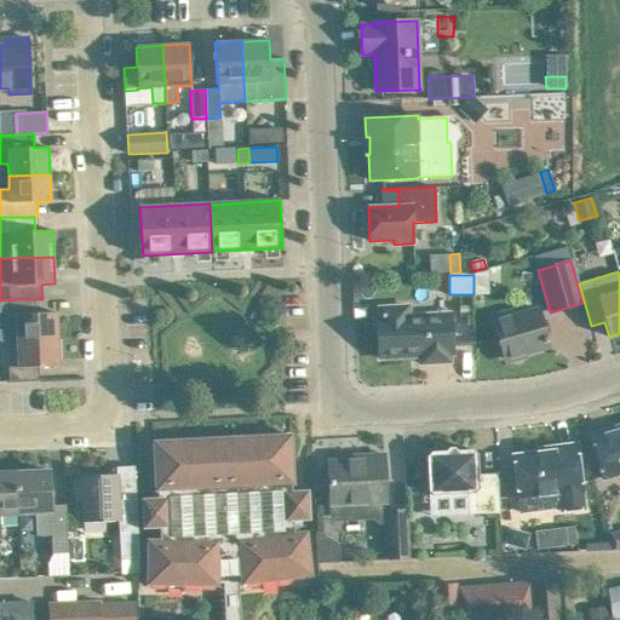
[(0,342),(17,342),(58,339),(57,313),(36,314),(35,299),(0,300),(0,342)]
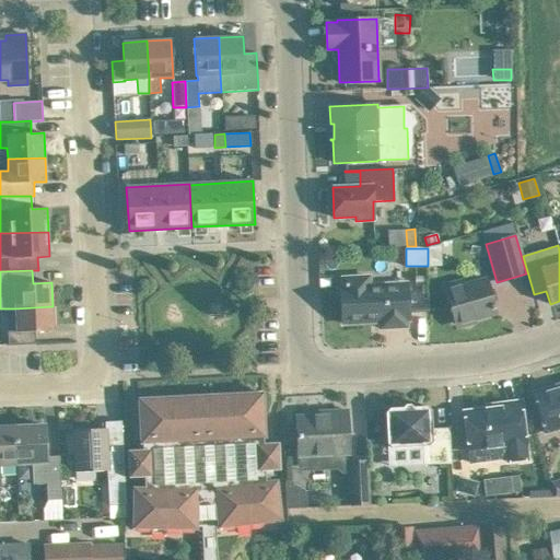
[(380,321),(381,328),(407,327),(406,321),(408,321),(407,299),(406,283),(370,286),(369,277),(358,278),(342,278),(342,287),(341,287),(342,324),(365,323),(365,321),(380,321)]
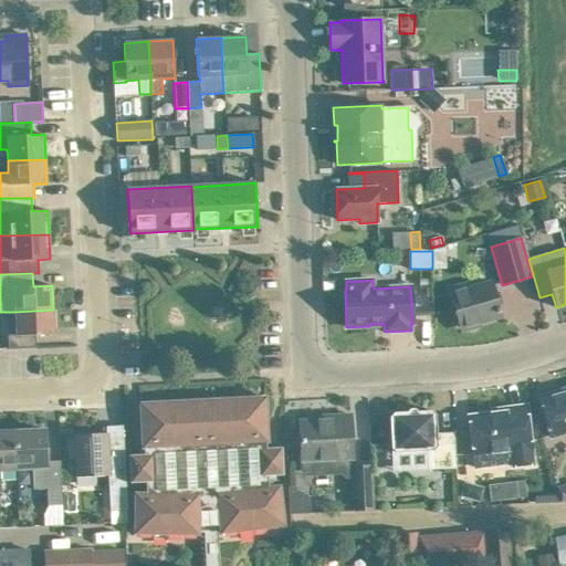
[(334,281),(323,281),(323,290),(334,290),(334,281)]
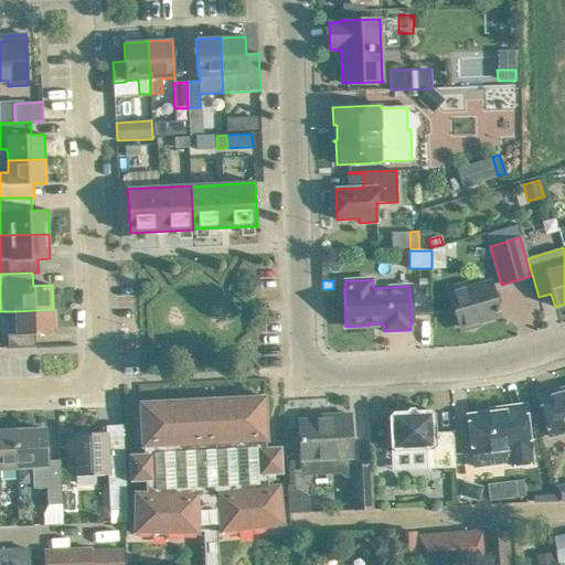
[(454,306),(460,327),(500,316),(490,281),(469,288),(467,283),(448,288),(454,306)]
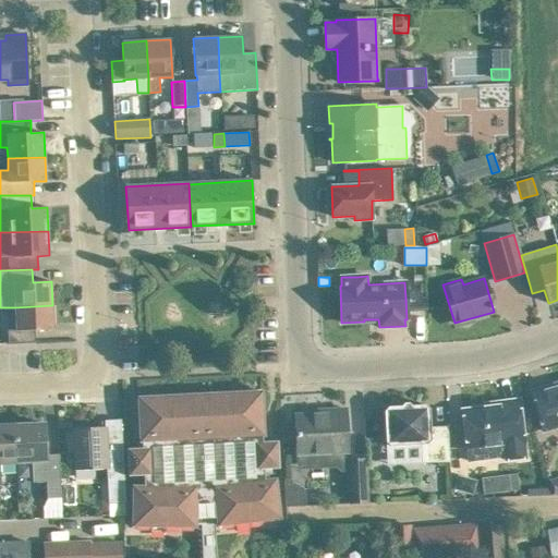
[(15,307),(16,330),(8,330),(8,344),(35,343),(35,330),(53,329),(52,305),(15,307)]
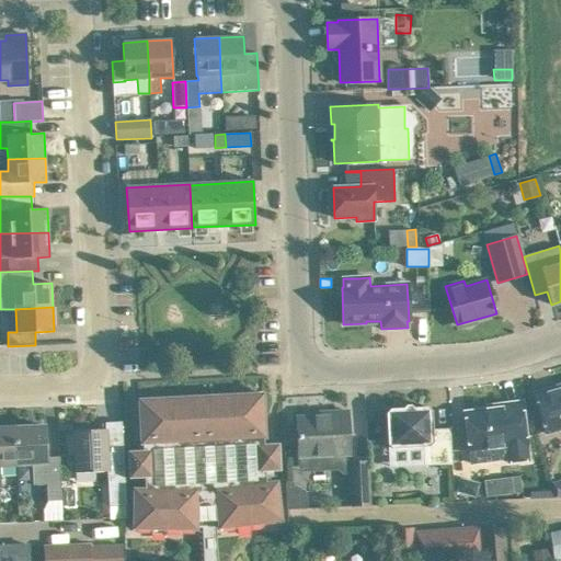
[(560,388),(553,390),(552,388),(534,393),(546,434),(560,430),(560,388)]
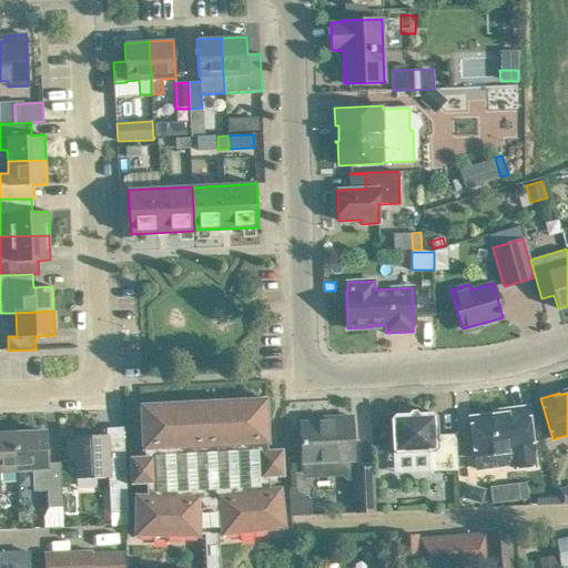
[(158,411),(141,412),(143,449),(144,449),(145,456),(154,455),(156,484),(146,484),(148,496),(200,497),(199,535),(204,534),(219,534),(221,534),(216,496),(270,489),(269,478),(266,478),(265,450),(266,449),(266,443),(269,443),(266,405),(251,406),(250,399),(219,401),(220,407),(185,409),(185,403),(156,404),(158,411)]
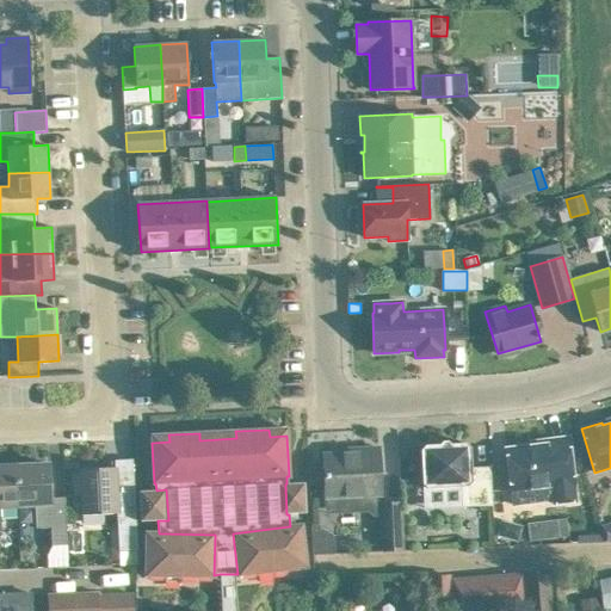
[(545,443),(506,449),(513,505),(553,500),(553,504),(575,501),(568,437),(545,440),(545,443)]
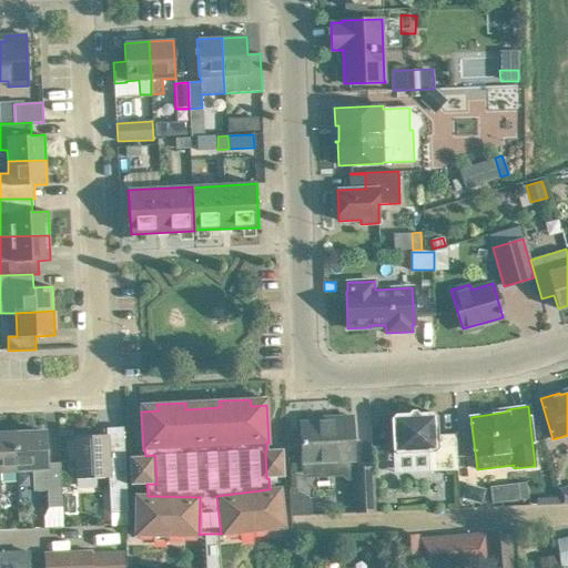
[(457,470),(457,456),(456,434),(438,435),(437,416),(433,413),(419,413),(416,416),(412,416),(408,414),(395,414),(391,418),(393,449),(397,454),(433,453),(434,462),(428,462),(429,472),(457,470)]
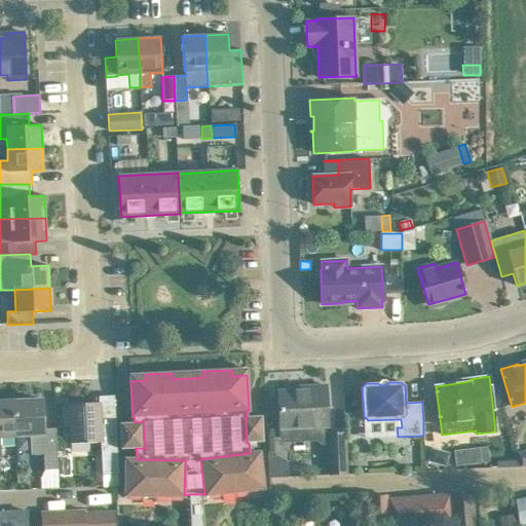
[(327,434),(328,434),(326,385),(307,386),(307,389),(278,391),(280,435),(327,434)]
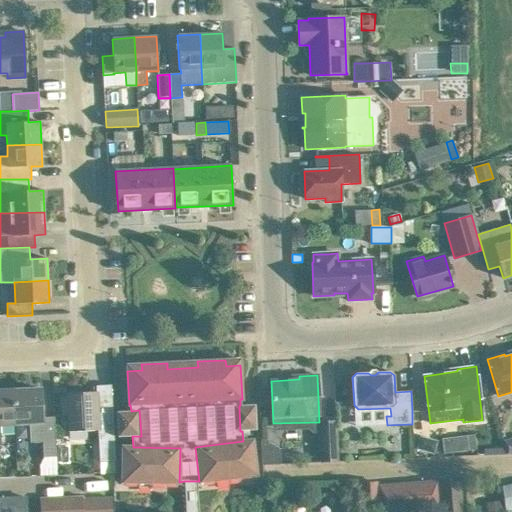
[(96,392),(66,393),(67,413),(68,431),(98,430),(99,462),(115,461),(111,385),(96,386),(96,392)]
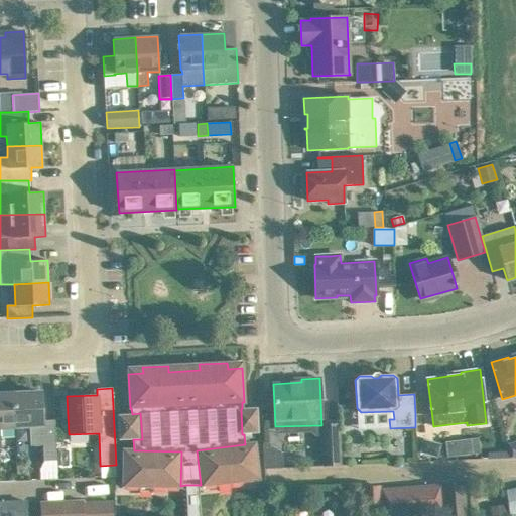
[(42,445),(43,461),(56,461),(54,420),(42,420),(41,392),(13,393),(15,427),(29,427),(30,446),(42,445)]
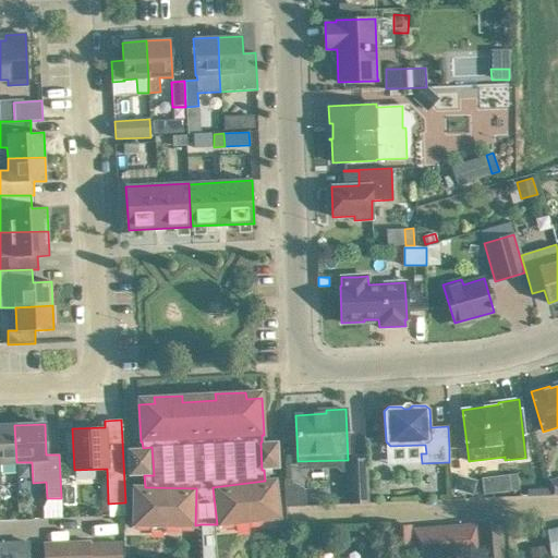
[(0,484),(1,484),(0,463),(16,462),(14,425),(0,425),(0,484)]
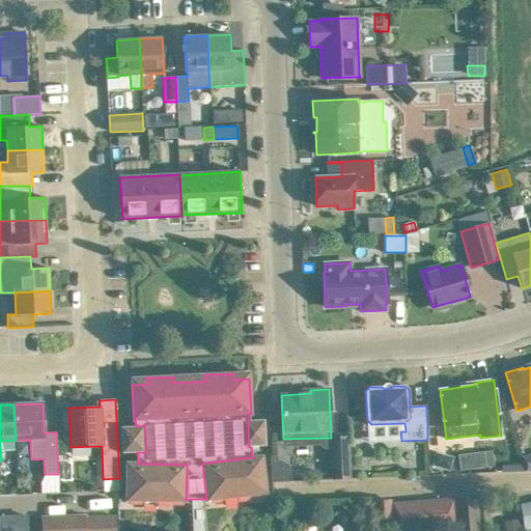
[(249,420),(248,421),(249,447),(251,447),(266,446),(264,420),(249,420)]
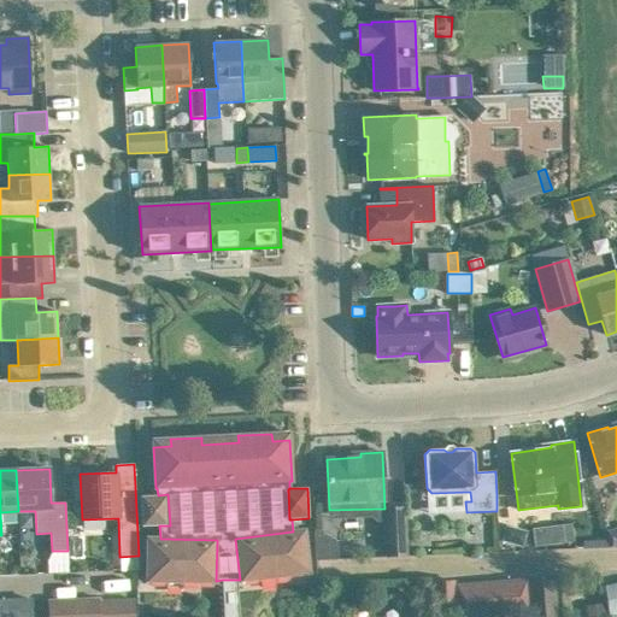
[(142,497),(140,497),(141,527),(159,526),(170,526),(168,494),(158,495),(142,497)]
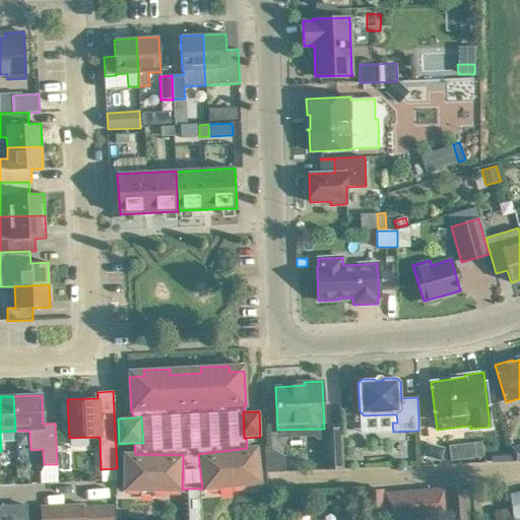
[(482,441),(473,442),(475,458),(483,457),(482,441)]
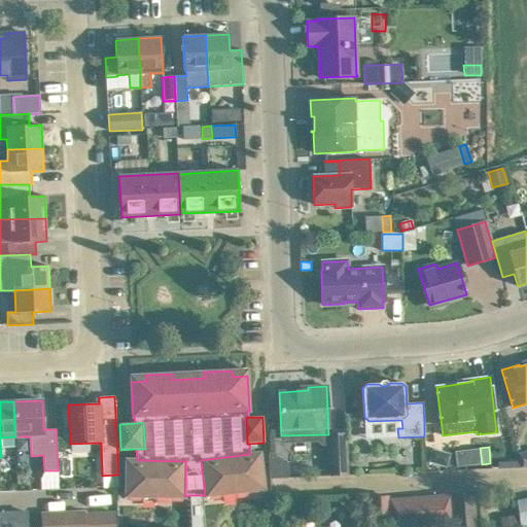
[(431,449),(428,463),(446,468),(450,454),(431,449)]
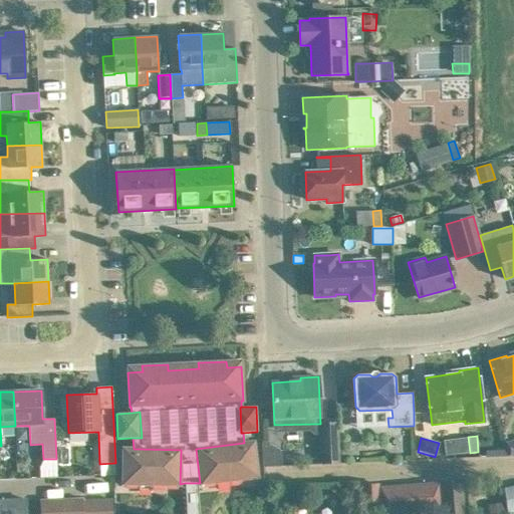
[(513,440),(505,443),(509,456),(513,456),(513,440)]
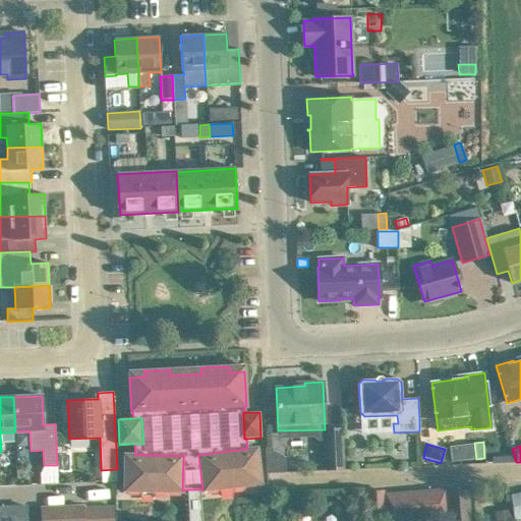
[(247,449),(198,455),(203,489),(204,490),(262,484),(256,448),(247,449)]
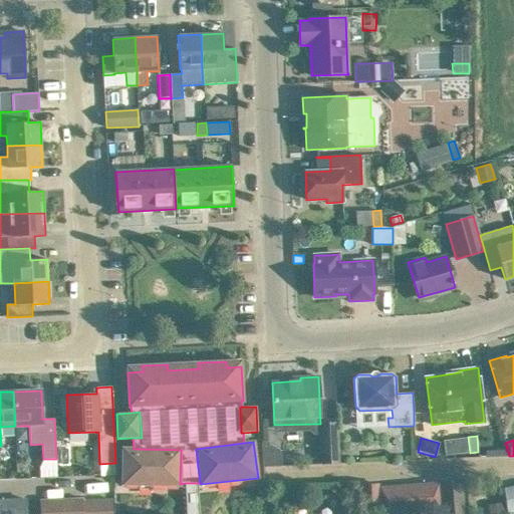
[(123,449),(122,485),(180,486),(180,484),(181,450),(134,449),(123,449)]
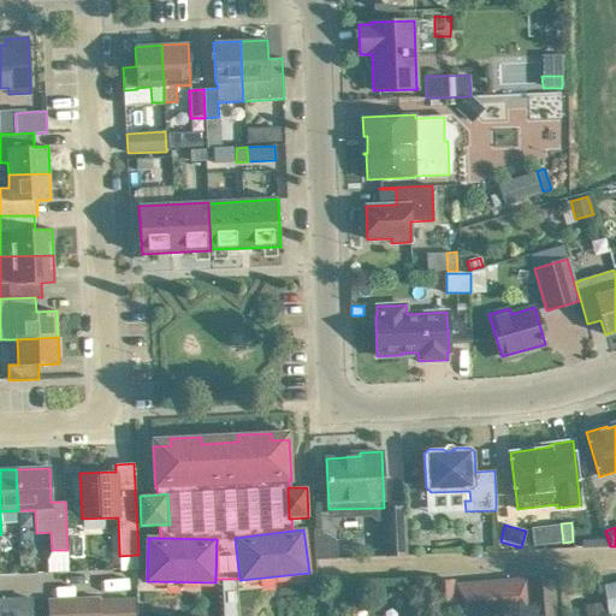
[(531,615),(556,615),(554,576),(527,579),(529,612),(531,612),(531,615)]
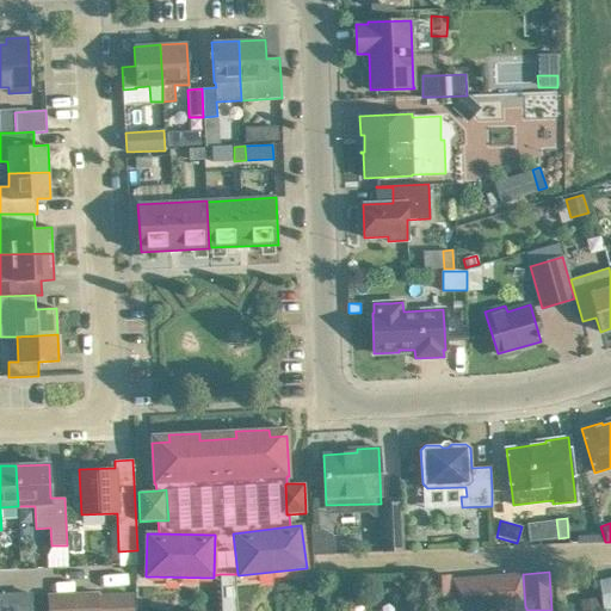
[(236,610),(235,585),(235,574),(220,574),(220,578),(221,581),(221,610),(236,610)]
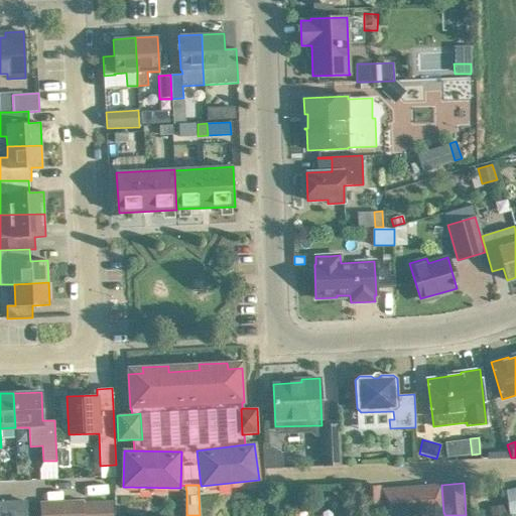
[(381,515),(380,487),(363,488),(364,515),(381,515)]
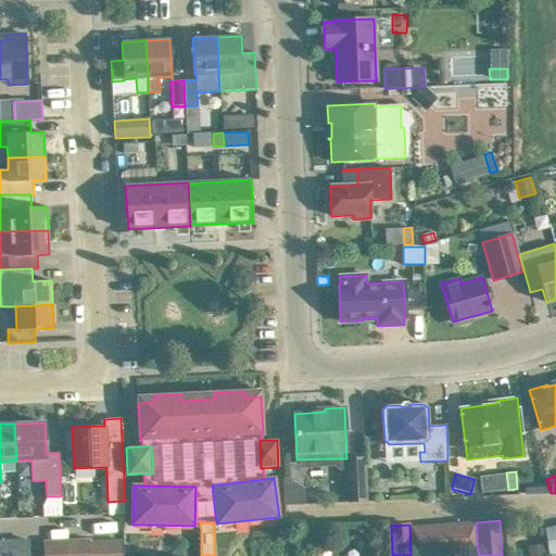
[(455,525),(411,528),(412,555),(443,555),(457,555),(455,525)]
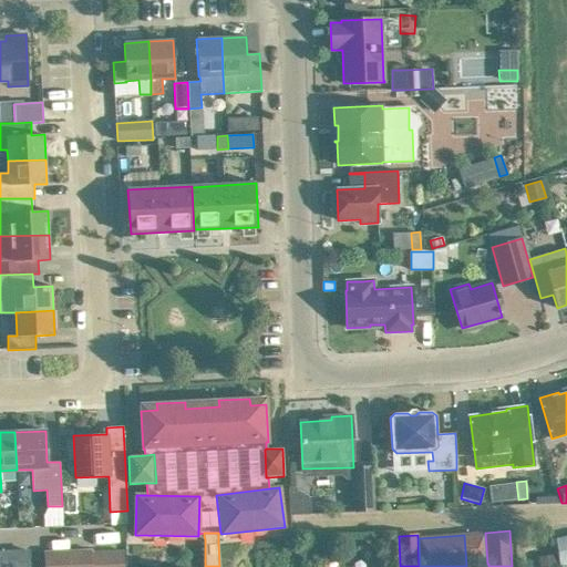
[(566,564),(566,535),(555,538),(559,566),(566,564)]
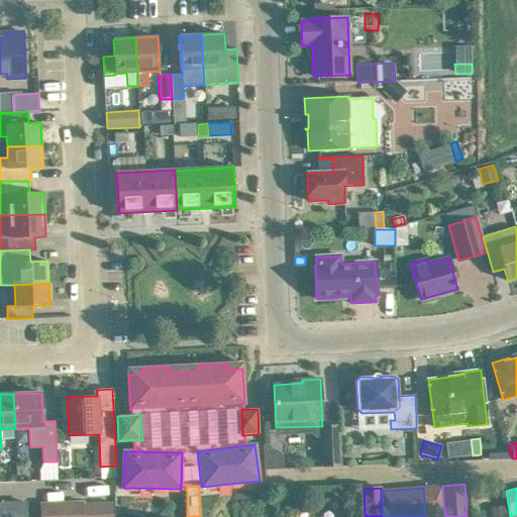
[(84,502),(59,503),(59,516),(112,516),(112,503),(84,504),(84,502)]
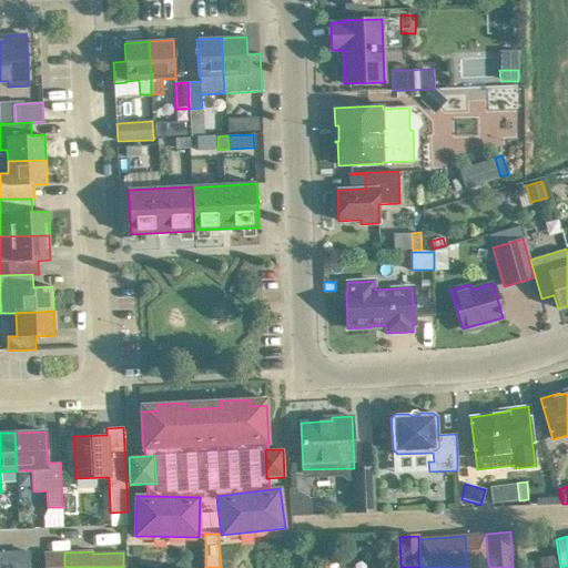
[(29,567),(29,553),(0,554),(0,567),(29,567)]
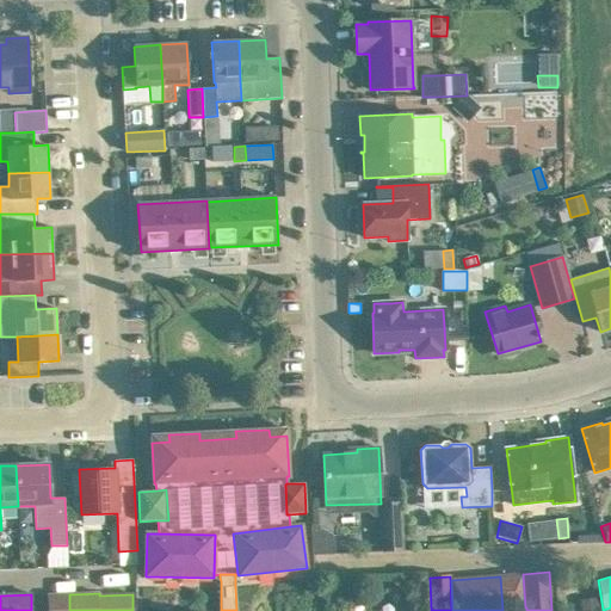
[(48,594),(48,610),(69,610),(69,594),(48,594)]
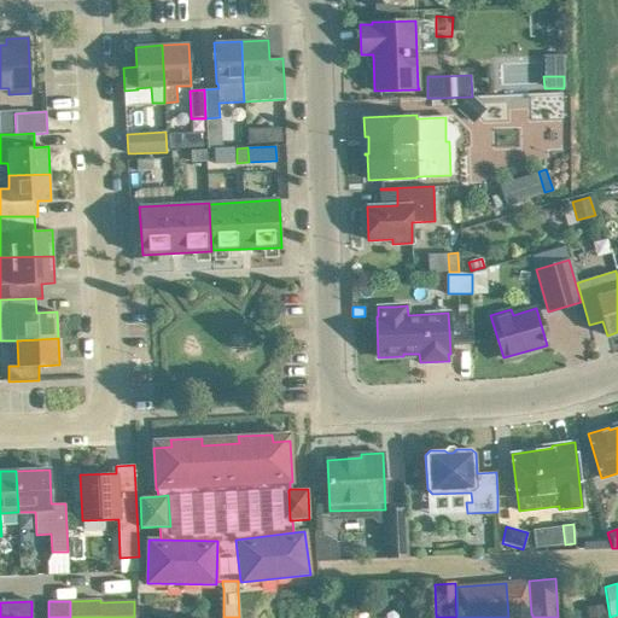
[(605,617),(605,606),(587,608),(588,617),(605,617)]
